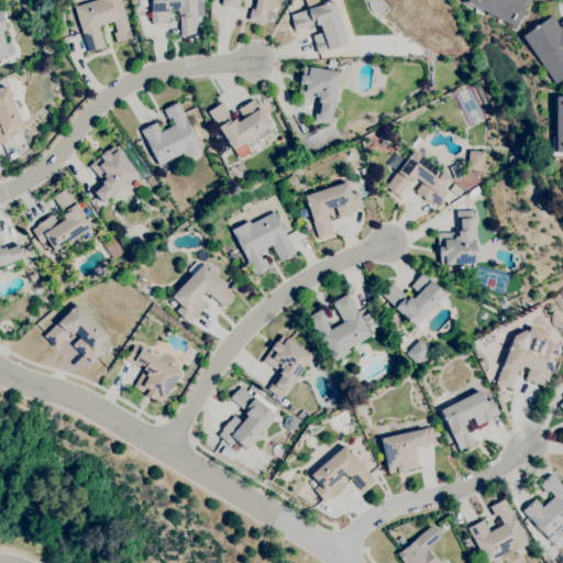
[(88,52),(74,7),(95,0),(119,0),(132,37),(116,43),(113,33),(116,32),(112,21),(98,25),(105,46),(88,52)]
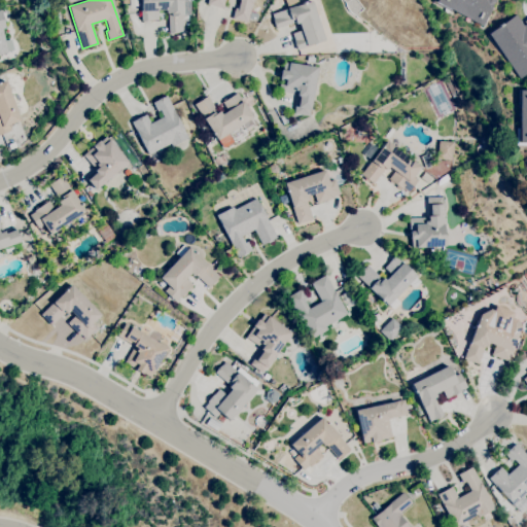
[(169,33),(168,12),(166,12),(165,9),(157,10),(159,20),(150,20),(150,21),(142,21),(140,0),(189,0),(190,15),(182,15),(183,31),(178,32),(169,33)]
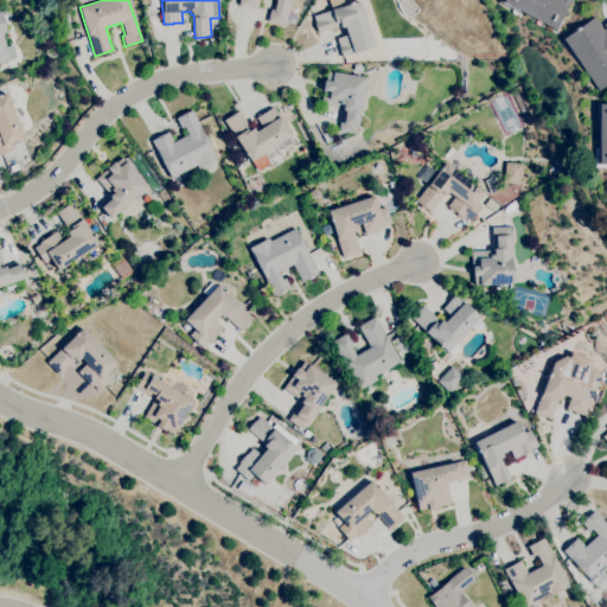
[(285,25),(267,21),(270,8),(274,10),(275,0),(257,0),(256,10),(238,5),(240,0),(289,0),(287,13),(296,16),(295,24),(286,21),(285,25)]
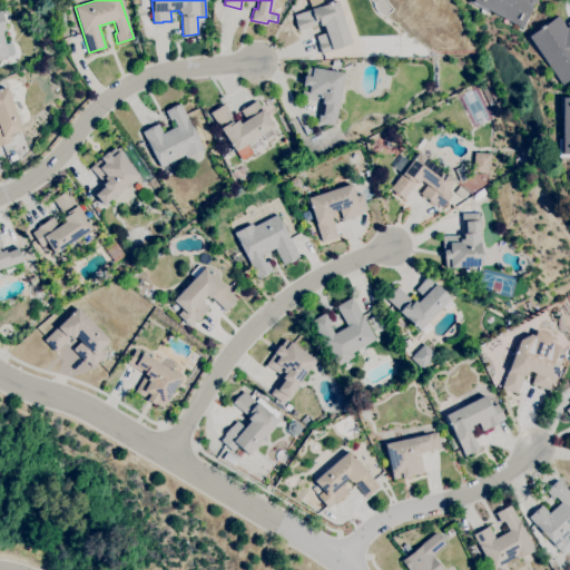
[(520,28),(487,10),(485,12),(468,2),(469,0),(536,0),(534,2),(533,2),(520,28)]
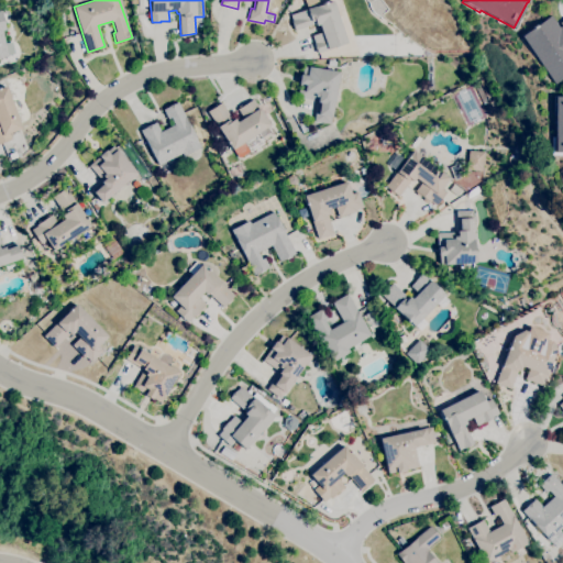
[(318,53),(311,35),(321,32),(319,24),(316,25),(315,23),(294,30),(290,20),(291,20),(290,14),(323,3),(322,2),(324,1),(326,3),(332,1),(346,43),(318,53)]
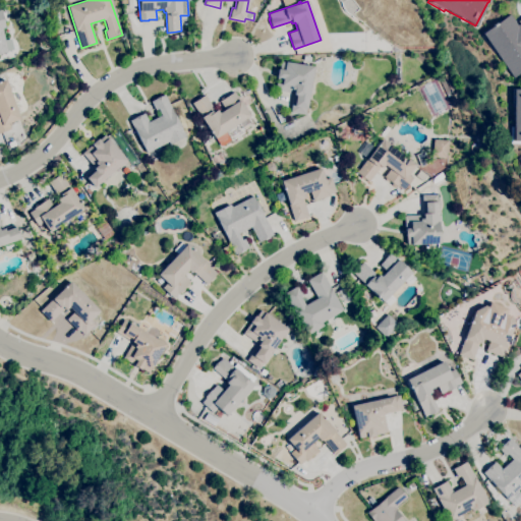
[(520,70),(513,77),(490,46),(489,47),(480,33),(484,30),(485,31),(493,25),(496,22),(496,23),(510,14),(517,24),(519,23),(517,21),(520,18),(520,70)]
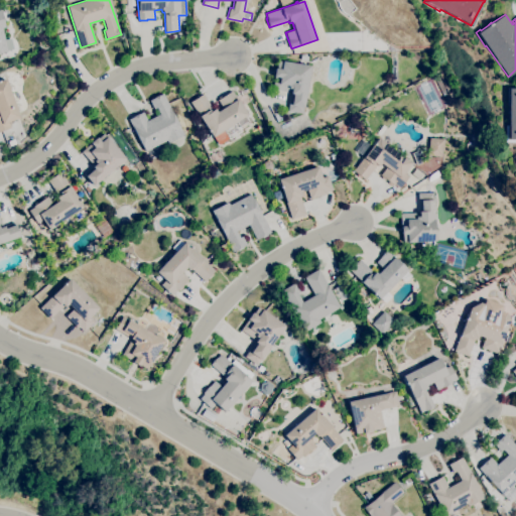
[(301,113),(287,111),(290,92),(272,89),(274,77),(273,77),(274,68),(276,69),(277,59),(311,66),(310,75),(308,75),(307,78),(301,113)]
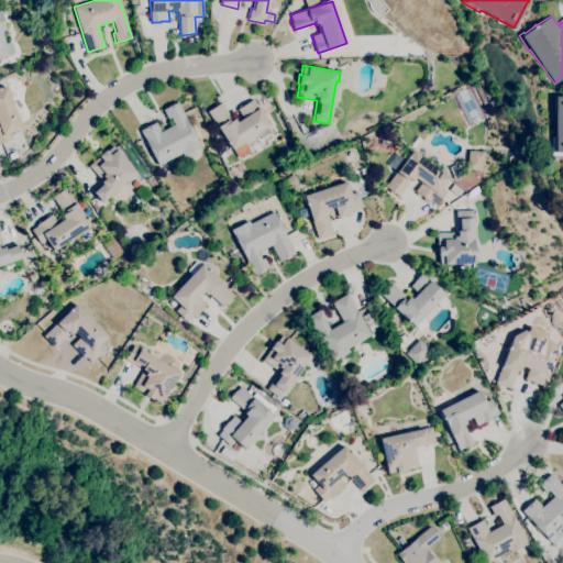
[(0,143),(0,87),(6,86),(21,129),(9,133),(11,140),(0,143)]
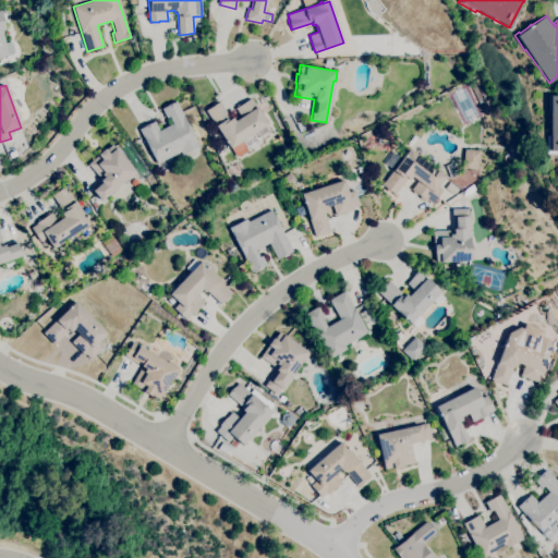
[(557,154),(546,154),(546,135),(549,135),(549,132),(549,110),(548,110),(548,95),(557,95),(557,154)]
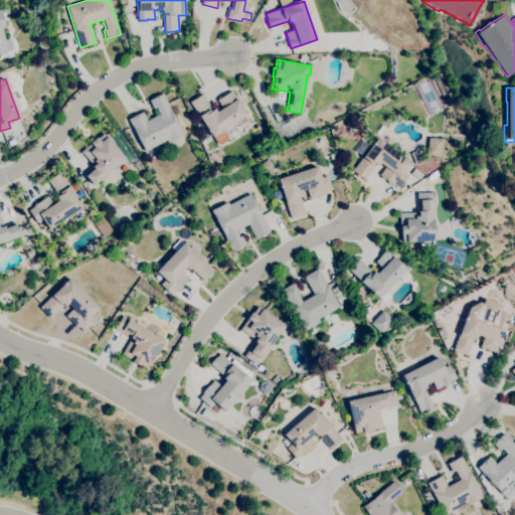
[(211,137),(208,131),(207,132),(206,130),(207,129),(189,102),(202,94),(212,110),(213,109),(216,112),(222,108),(216,100),(231,91),(246,114),(211,137)]
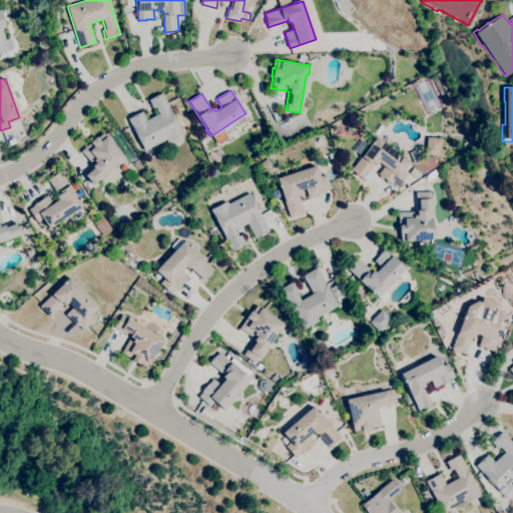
[(144,150),(141,144),(140,144),(134,133),(135,132),(128,118),(142,111),(146,119),(158,113),(155,106),(152,108),(148,99),(152,97),(152,96),(157,94),(157,95),(162,93),(182,134),(166,142),(165,139),(144,150)]
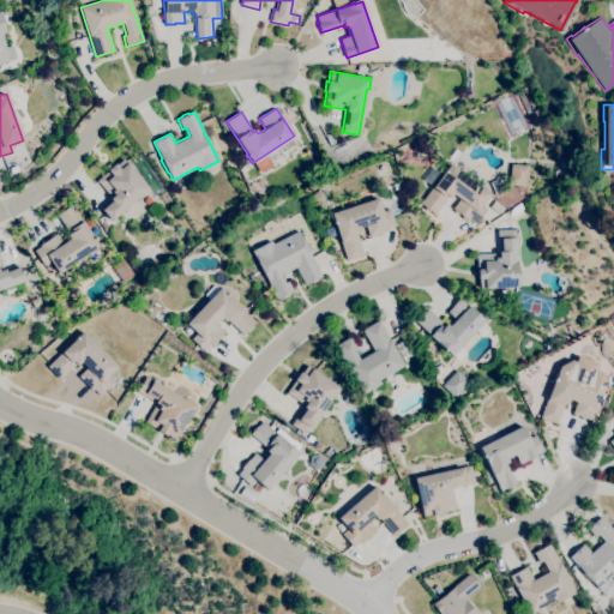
[(329,145),(325,137),(335,133),(338,140),(329,145)]
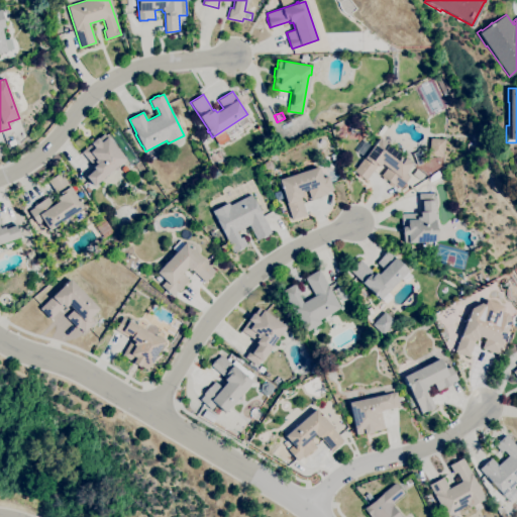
[(380,135),(377,133),(383,124),(387,127),(380,135)]
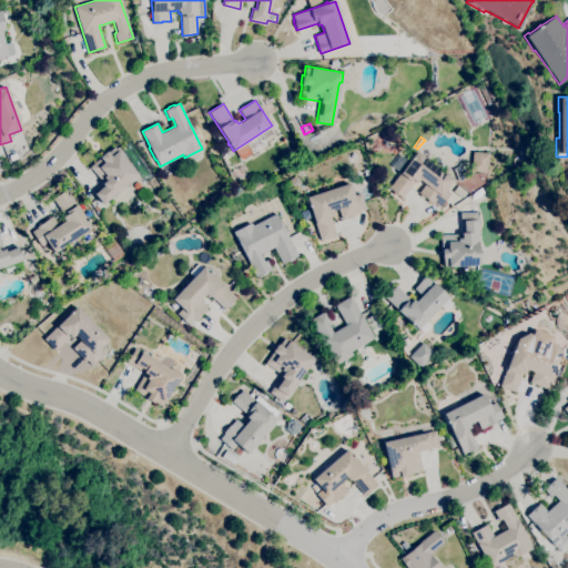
[(102,204),(93,193),(103,185),(101,184),(102,183),(89,166),(100,158),(99,158),(107,151),(108,152),(114,146),(138,174),(102,204)]
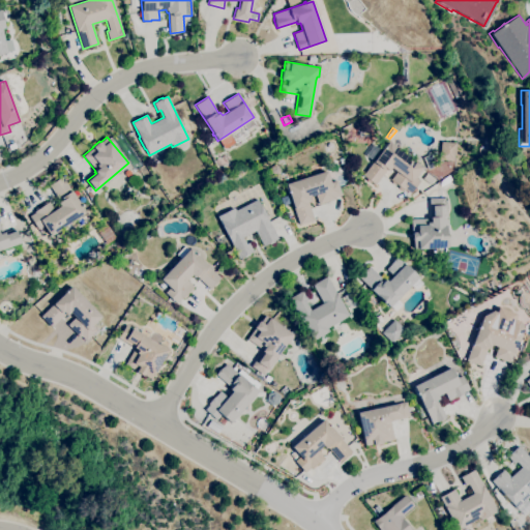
[(410,194),(405,189),(404,190),(403,188),(402,190),(398,187),(399,185),(396,183),(395,185),(391,182),(392,181),(390,179),(396,172),(390,168),(388,171),(386,169),(375,184),(371,181),(370,183),(365,180),(366,178),(362,175),(373,160),(364,154),(373,144),(381,150),(383,148),(382,148),(383,146),(384,147),(388,141),(422,167),(414,177),(419,181),(410,194)]
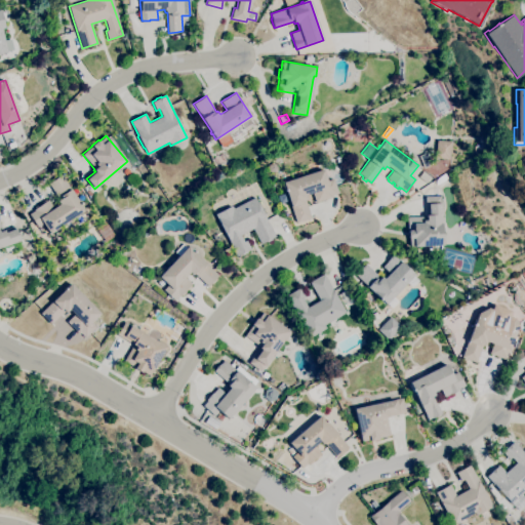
[(449,159),(435,158),(437,139),(451,142),(449,159)]
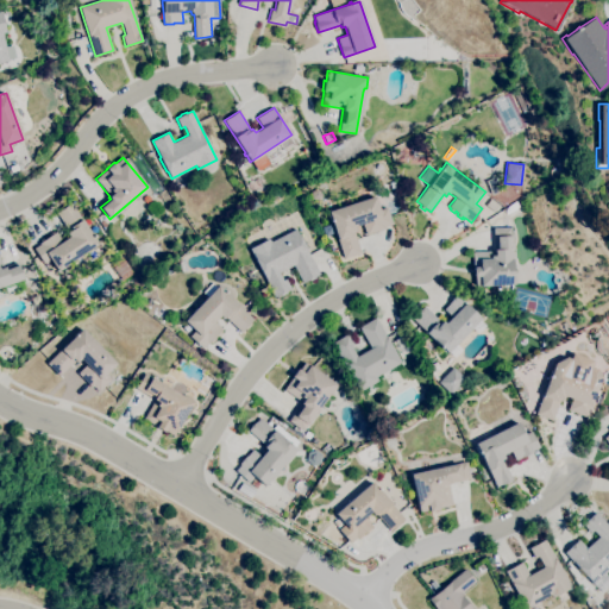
[(12,173),(10,167),(17,163),(19,169),(12,173)]
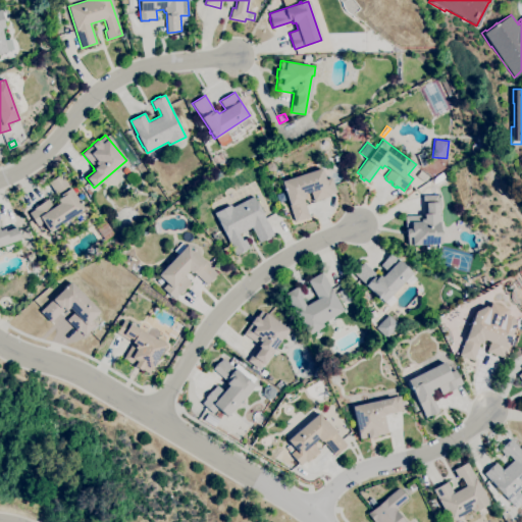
[(272,171),(266,170),(266,164),(272,162),(275,166),(272,171)]
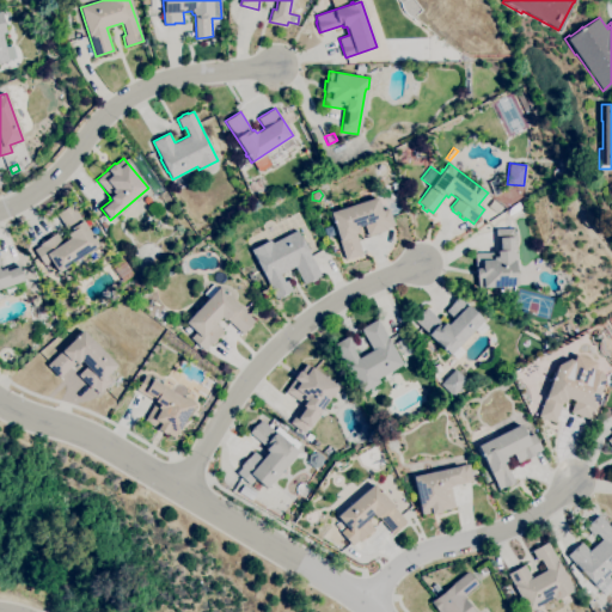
[(346,259),(332,222),(331,220),(332,220),(330,213),(377,197),(381,210),(389,208),(395,225),(386,227),(387,230),(368,237),(363,225),(356,227),(357,232),(355,233),(362,254),(346,259)]
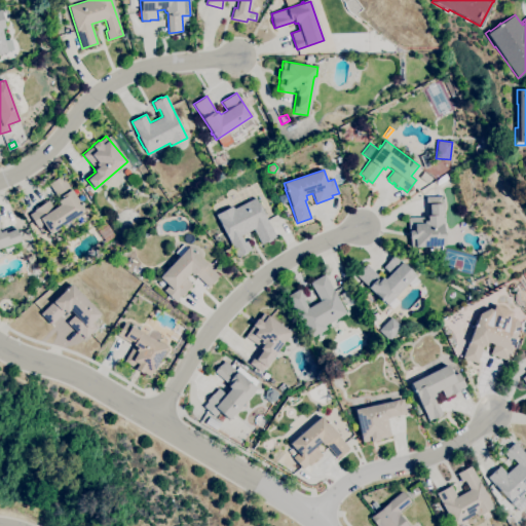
[(427,183),(419,177),(423,172),(431,177),(427,183)]
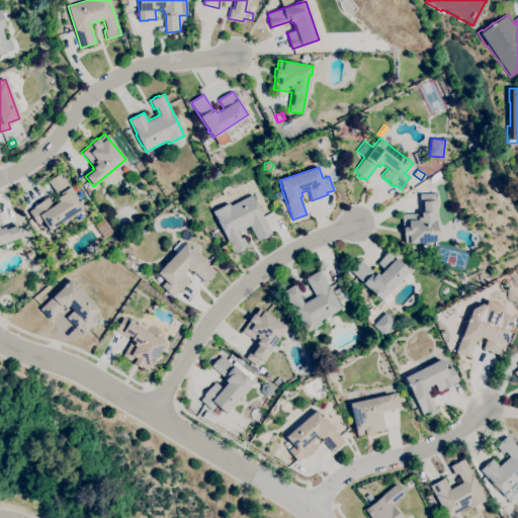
[(130,185),(123,176),(131,171),(137,179),(130,185)]
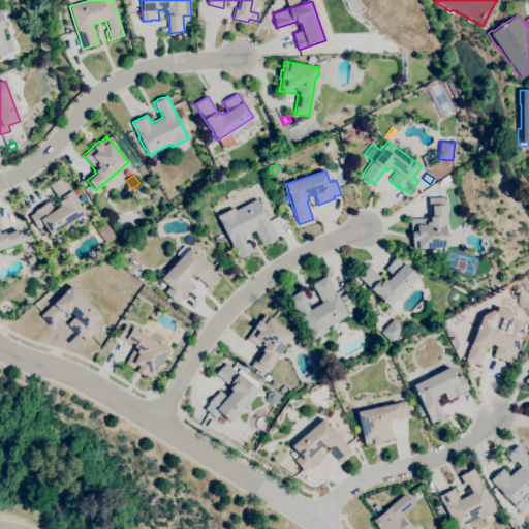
[(50,236),(43,225),(37,228),(29,216),(34,212),(33,211),(49,201),(54,210),(60,206),(58,203),(60,201),(49,185),(62,176),(81,204),(82,206),(81,206),(85,212),(50,236)]
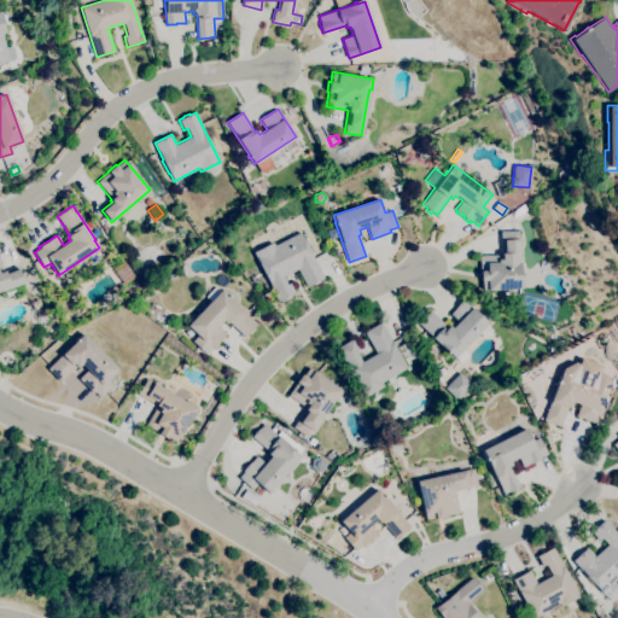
[(518,293),(518,289),(516,289),(482,291),(482,280),(481,280),(479,256),(501,255),(500,231),(509,231),(508,223),(516,222),(516,231),(518,231),(520,277),(525,277),(526,286),(523,286),(524,292),(518,293)]
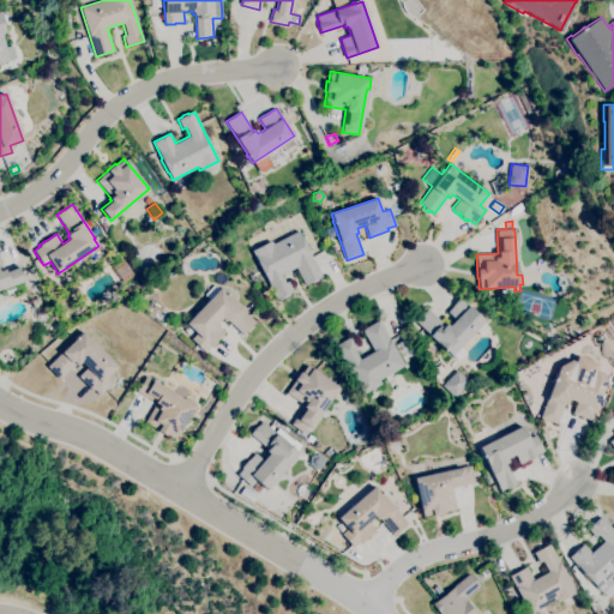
[(276,300),(268,282),(252,251),(271,241),(272,244),(298,230),(301,238),(302,236),(309,252),(321,276),(305,284),(295,268),(281,275),(284,283),(288,281),(293,290),(276,300)]
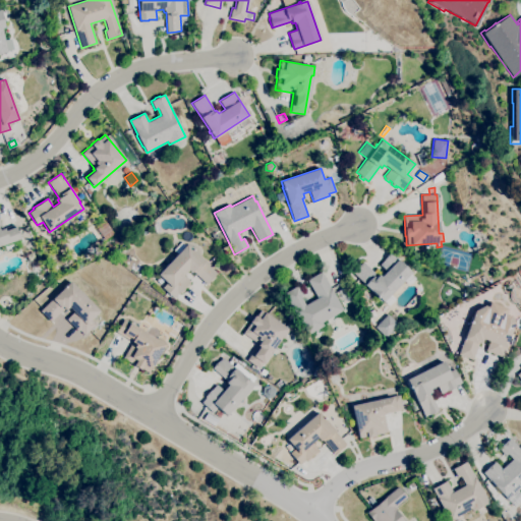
[(105,239),(103,236),(102,236),(97,229),(98,229),(95,225),(103,219),(106,223),(106,222),(111,230),(113,233),(105,239)]
